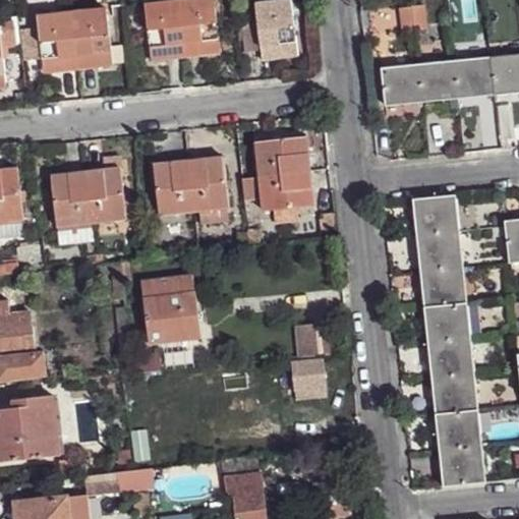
[(164,0),(143,3),(150,59),(184,55),(178,0),(164,0)]
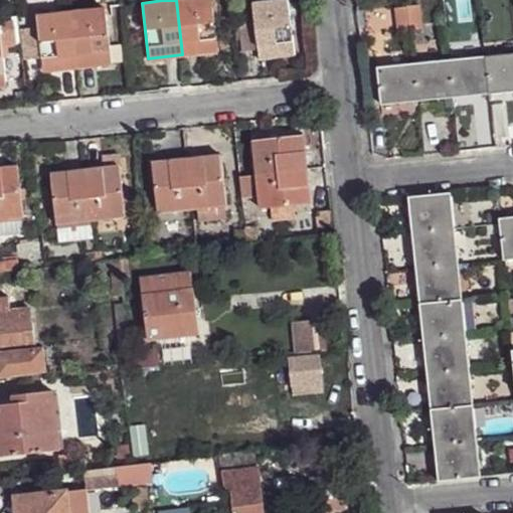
[(176,0),(182,54),(216,50),(210,0),(176,0)]
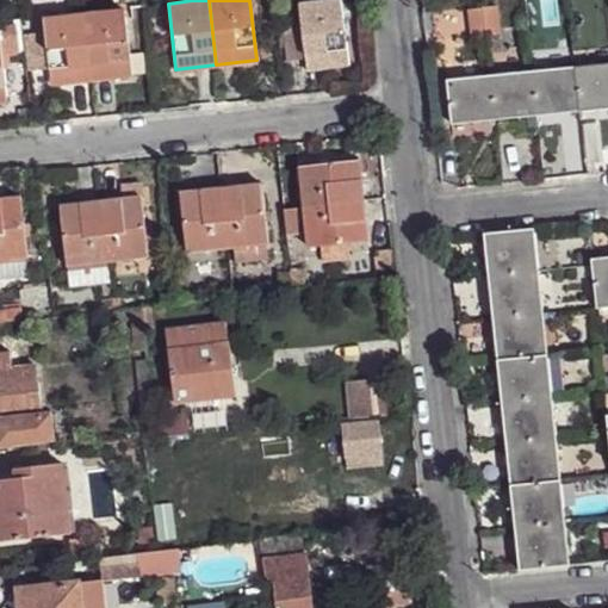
[(297,0),(306,69),(346,63),(337,0),(297,0)]
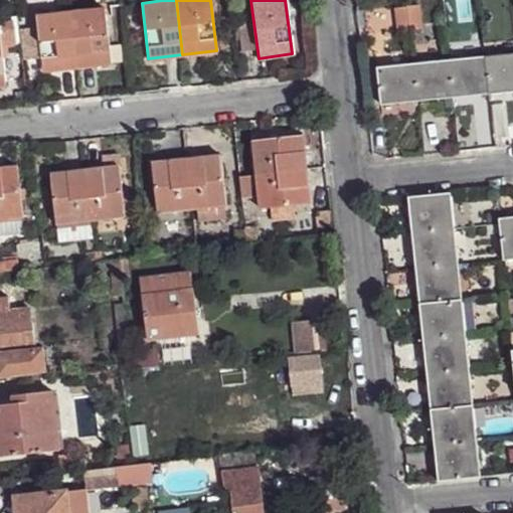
[(365,29),(418,25),(416,2),(363,5),(365,29)]
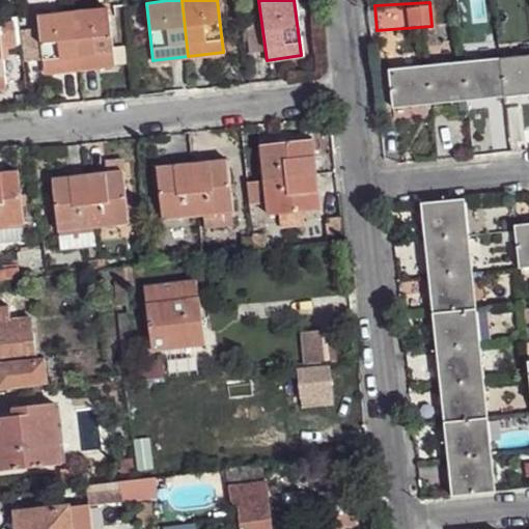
[(107,6),(72,10),(79,70),(113,64),(107,6)]
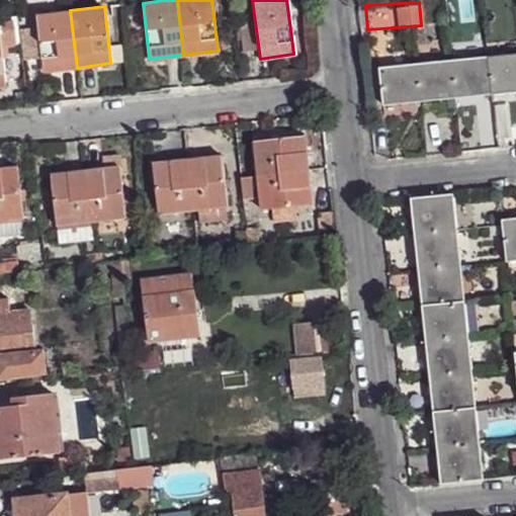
[(70,10),(35,14),(43,72),(77,68),(70,10)]
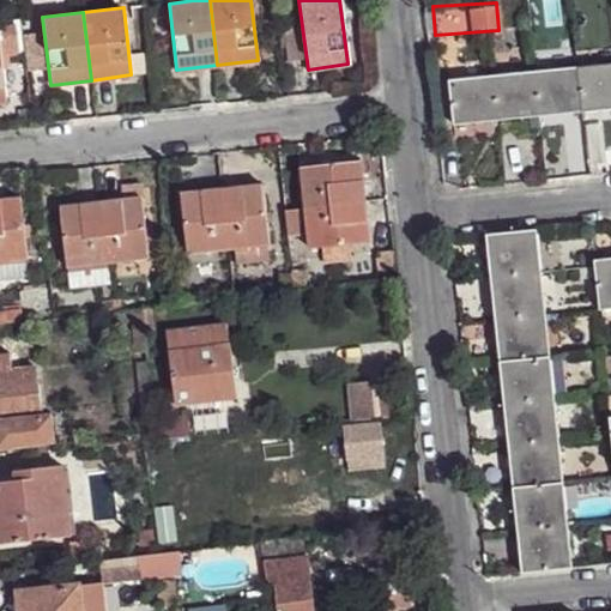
[(16,35),(0,36),(0,56),(1,66),(8,65),(7,54),(18,53),(16,35)]
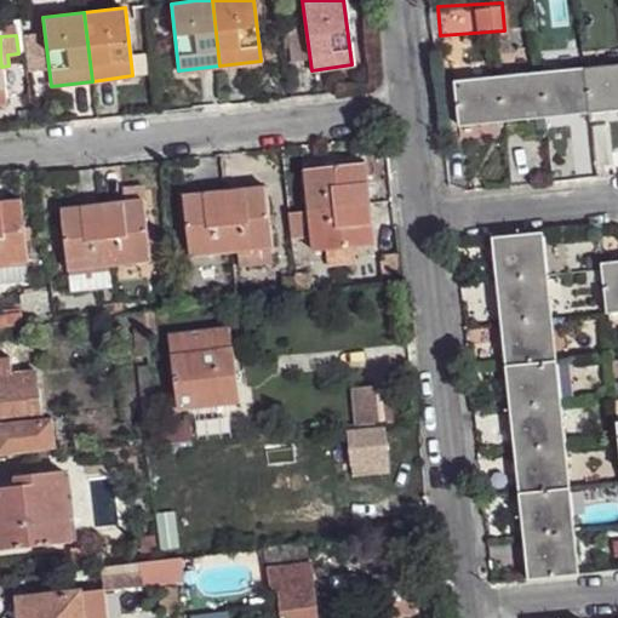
[(532,49),(502,52),(504,74),(533,72),(532,49)]
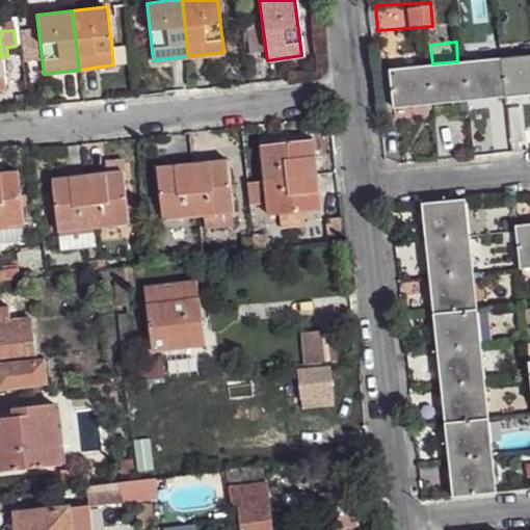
[(529,53),(498,56),(503,96),(529,93),(529,53)]
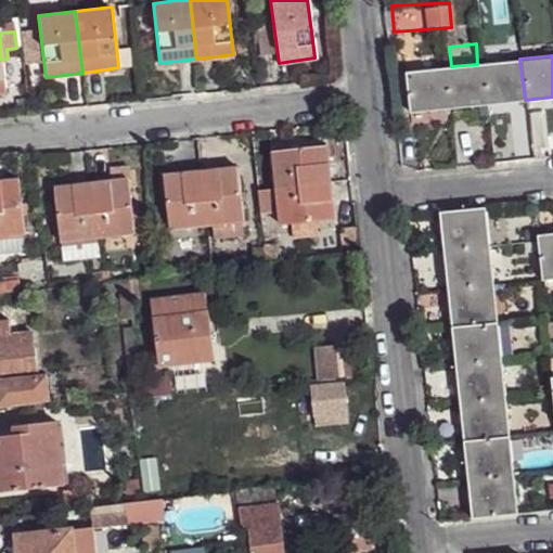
[(519,59),(481,63),(486,103),(525,100),(519,59)]
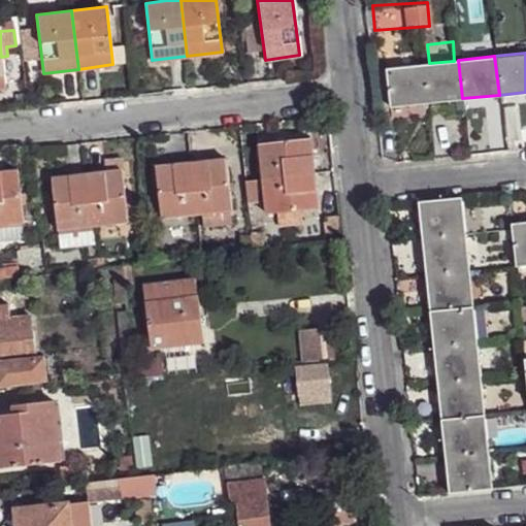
[(429,63),(422,64),(426,102),(462,98),(458,60),(454,61),(429,63)]
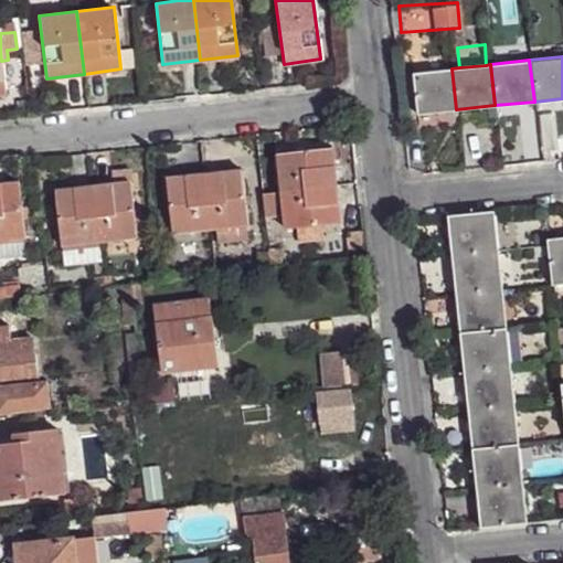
[(452,68),(412,72),(416,114),(456,109),(452,68)]
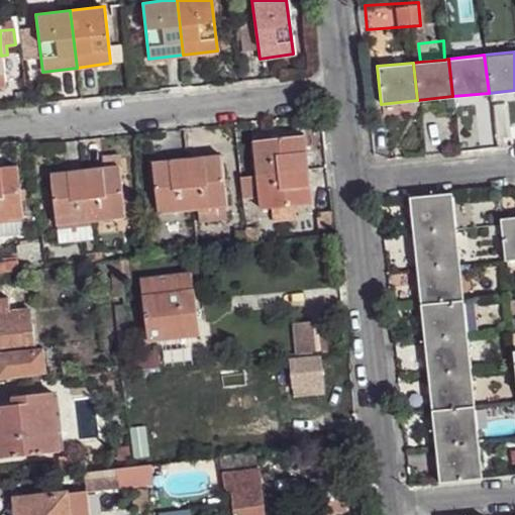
[(302,134),(251,139),(255,175),(238,177),(241,197),(259,195),(260,208),(270,207),(272,221),(295,218),(293,204),(310,202),(302,134)]
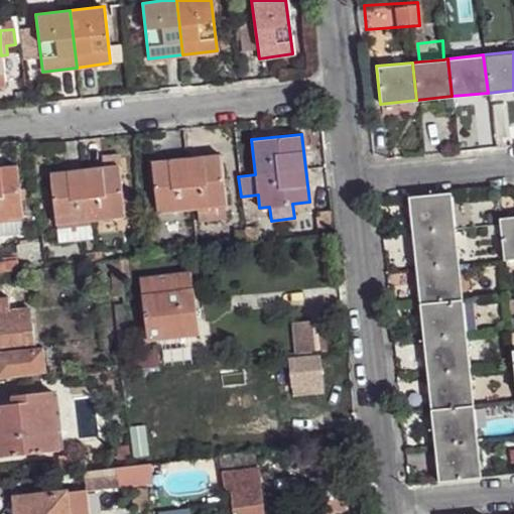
[(101,155),(102,166),(118,165),(117,153),(101,155)]
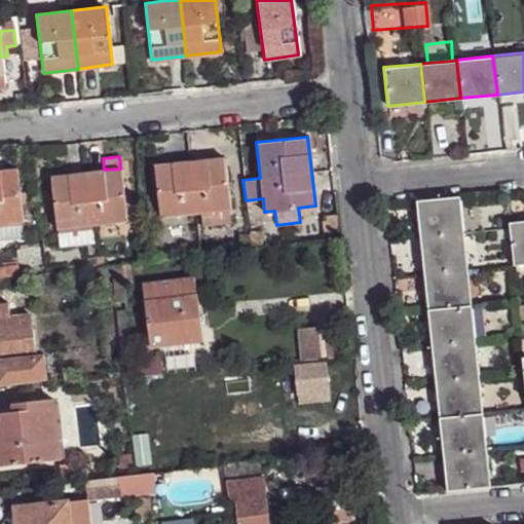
[(188,160),(194,213),(199,212),(228,209),(229,209),(224,162),(213,164),(213,158),(188,160)]
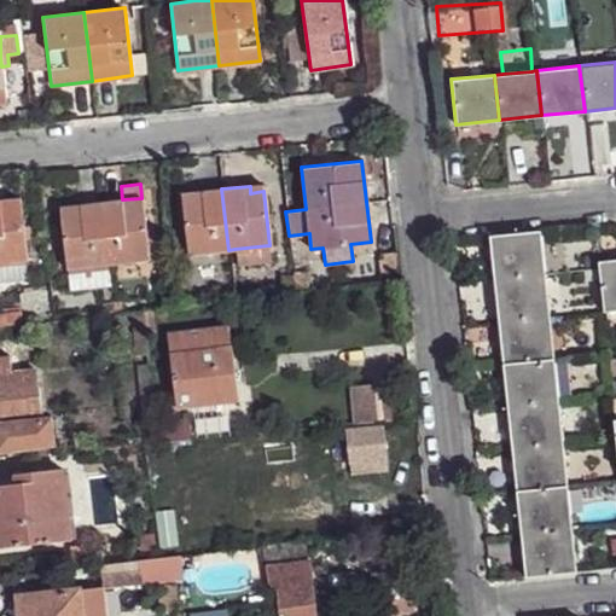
[(187,254),(228,250),(221,189),(193,192),(195,199),(181,201),(187,254)]
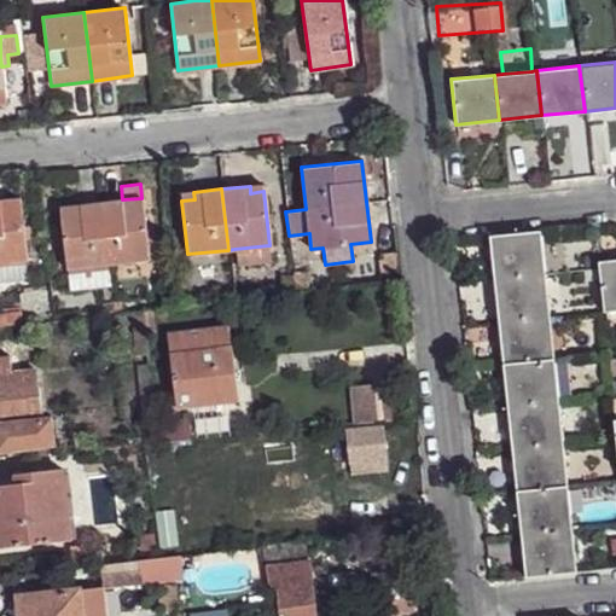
[(18,198),(0,199),(0,261),(23,259),(25,259),(18,198)]
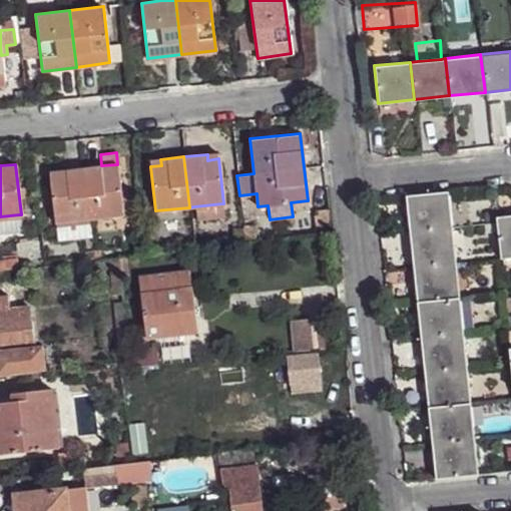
[(101,165),(83,168),(88,218),(123,214),(117,164),(101,165)]
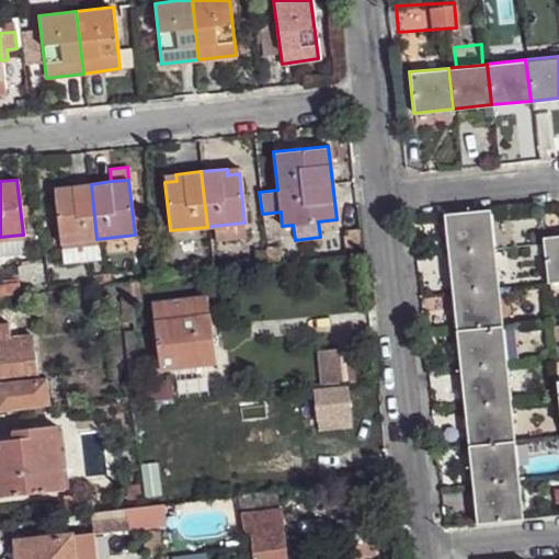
[(91,184),(54,187),(59,242),(97,239),(91,184)]
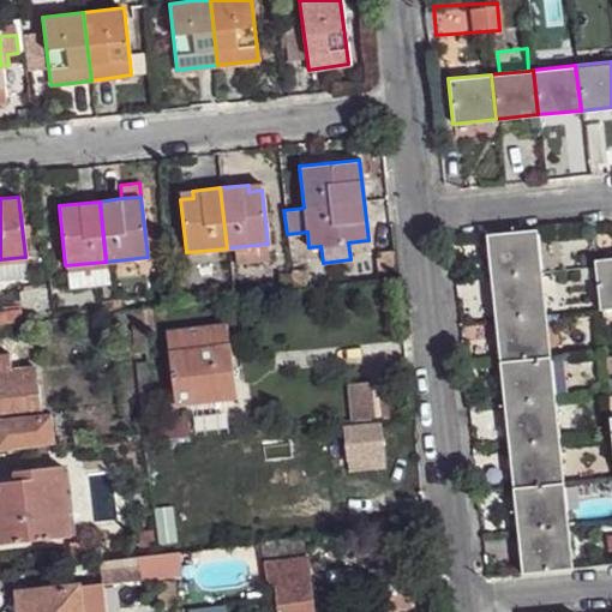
[(535,228),(485,234),(490,276),(540,270),(535,228)]
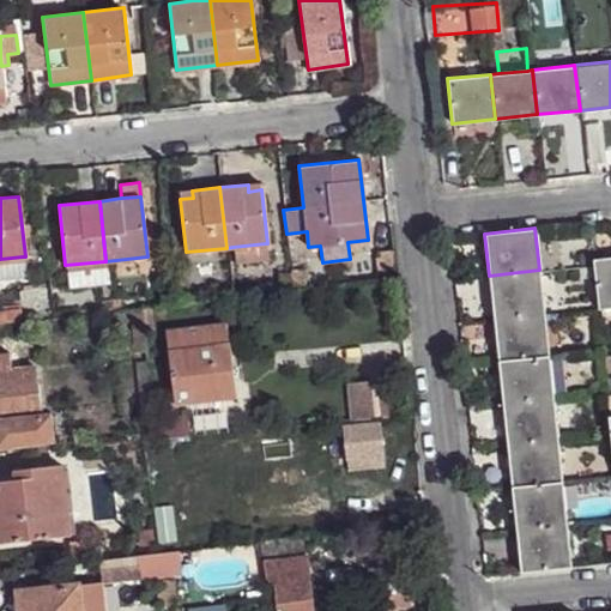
[(266,243),(233,247),(234,262),(268,258),(266,243)]
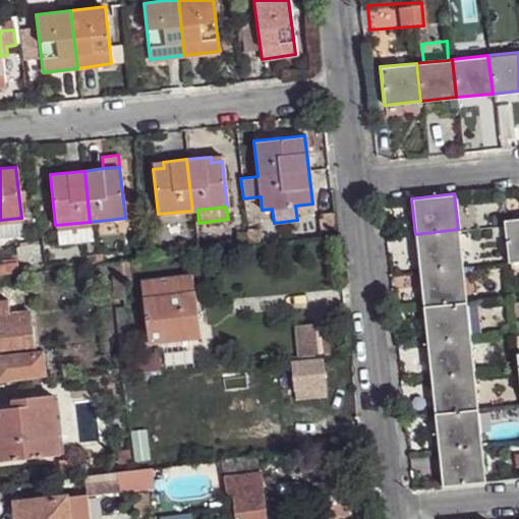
[(518,217),(503,220),(508,263),(518,261),(518,217)]
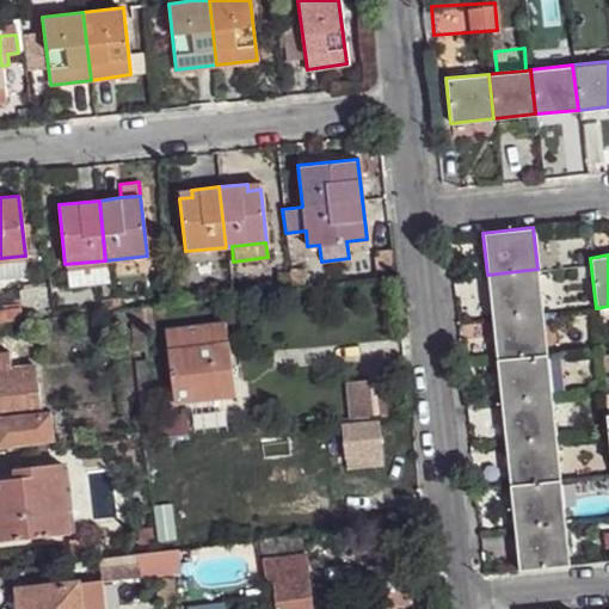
[(23,256),(0,258),(0,277),(26,275),(23,256)]
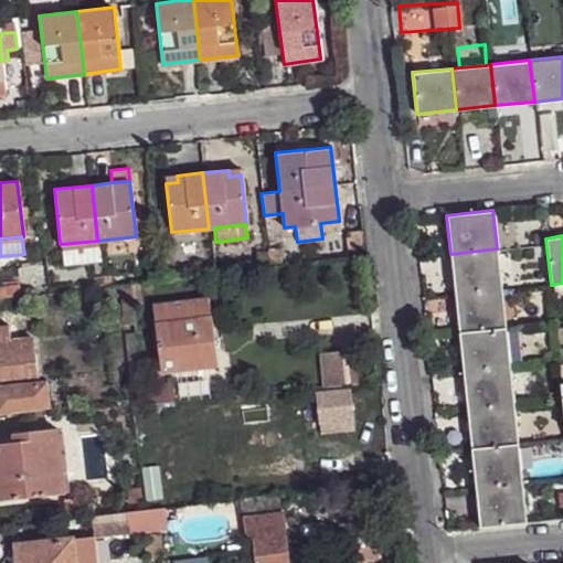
[(97,241),(60,244),(62,264),(99,259),(97,241)]
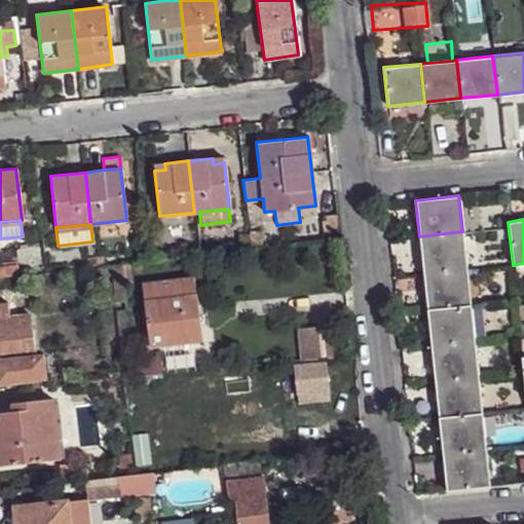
[(261,229),(248,231),(250,248),(263,247),(261,229)]
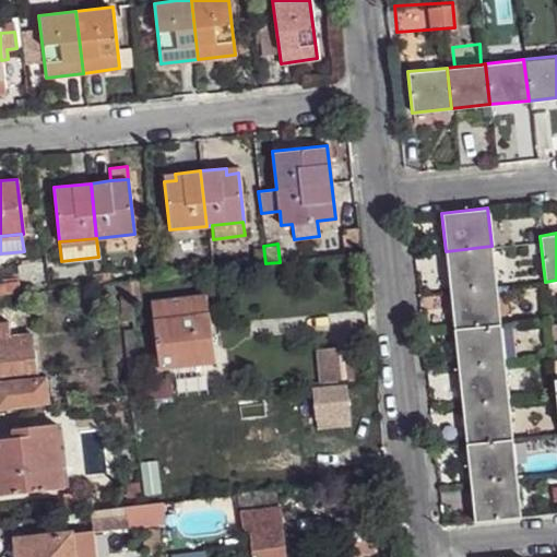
[(492,246),(446,251),(450,289),(496,284),(492,246)]
